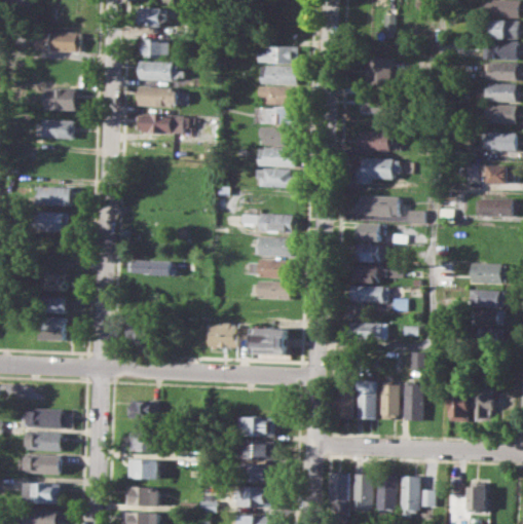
[(480,2),(491,3),(491,0),(505,0),(518,1),(518,19),(480,16),(480,2)]
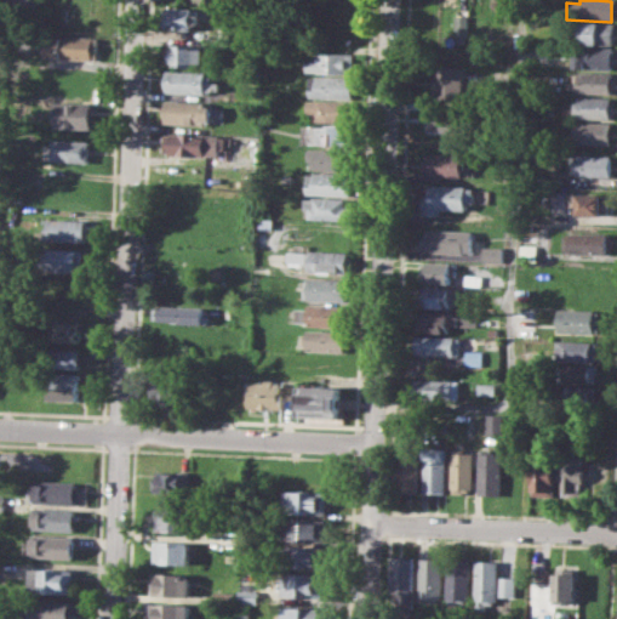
[(159,10),(189,11),(189,16),(194,16),(194,26),(189,26),(189,30),(159,30),(159,10)]
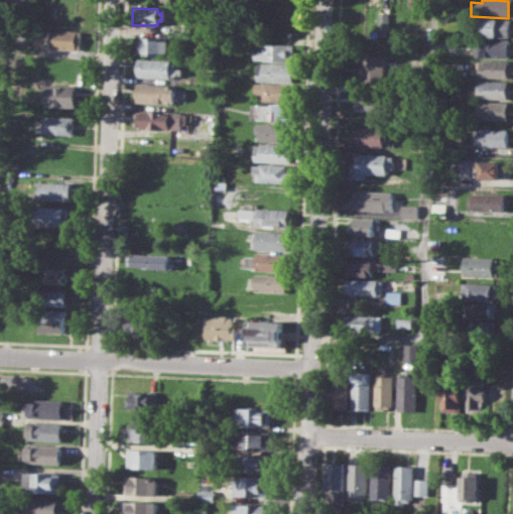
[(375,15),(386,15),(386,32),(374,31),(375,15)]
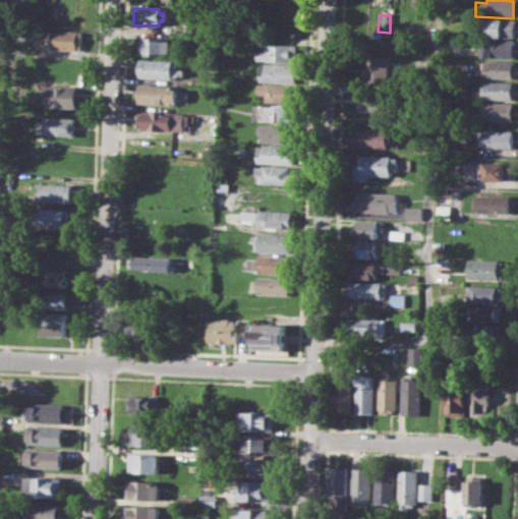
[(486,20),(515,21),(514,39),(475,37),(476,24),(486,24),(486,20)]
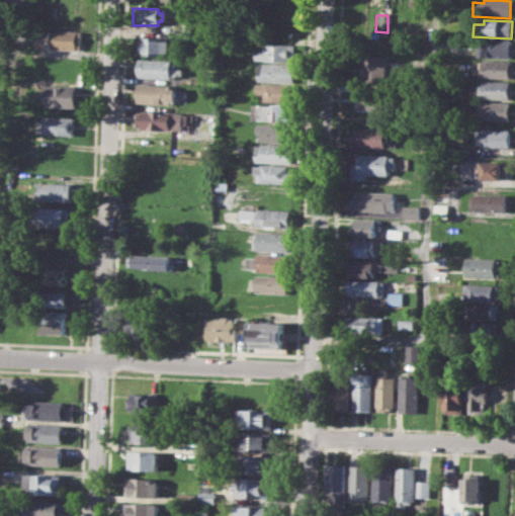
[(35,32),(78,33),(78,51),(34,51),(35,32)]
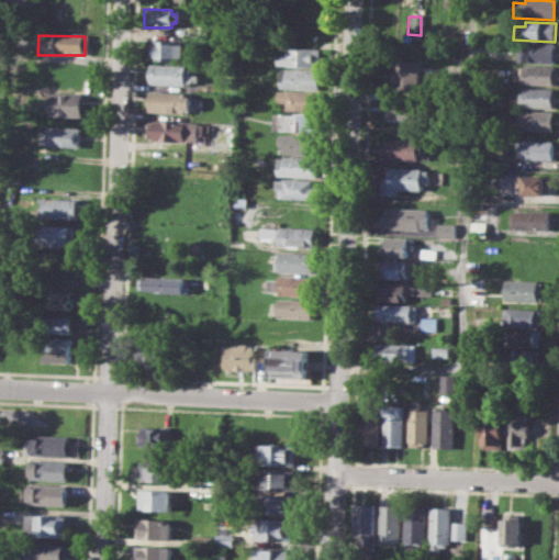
[(147,42),(181,42),(181,58),(175,58),(175,63),(153,62),(153,57),(147,57),(147,42)]
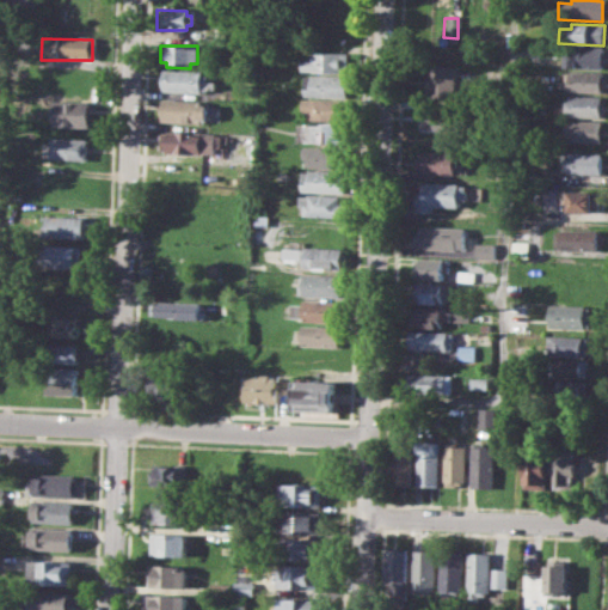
[(566,49),(602,50),(601,71),(565,68),(566,49)]
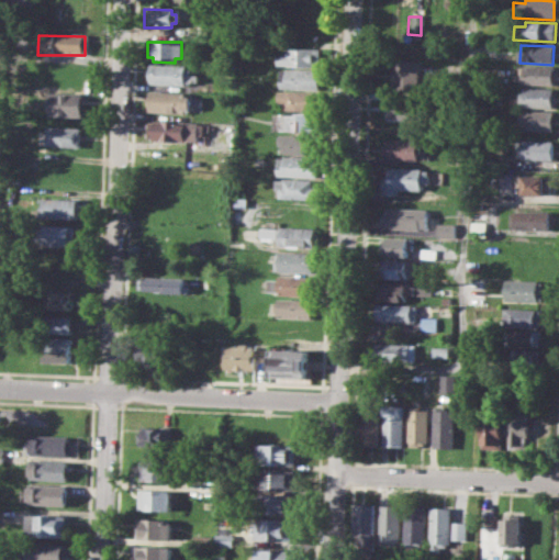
[(283,49),(319,51),(319,68),(274,67),(275,56),(283,56),(283,49)]
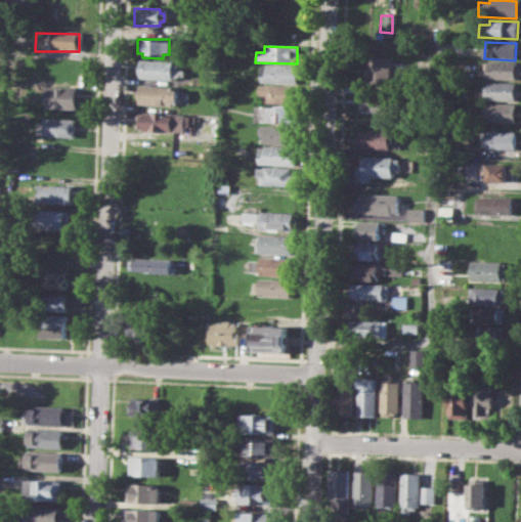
[(364,58),(390,59),(390,86),(364,85),(364,58)]
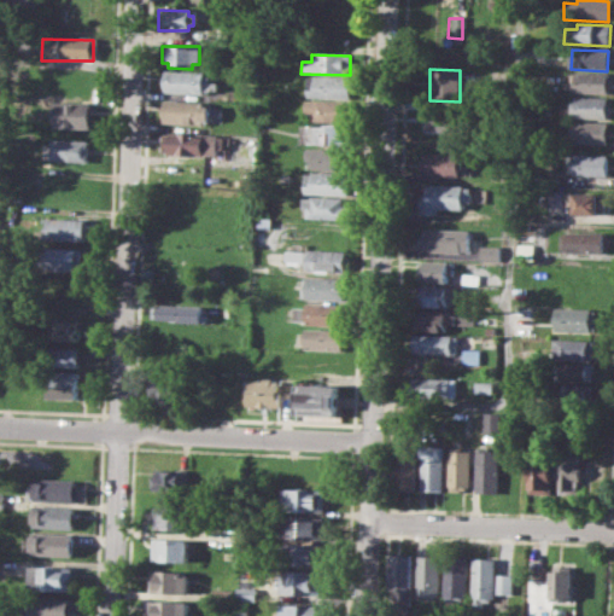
[(162,71),(200,73),(200,79),(206,79),(205,83),(215,83),(214,94),(161,93),(162,71)]
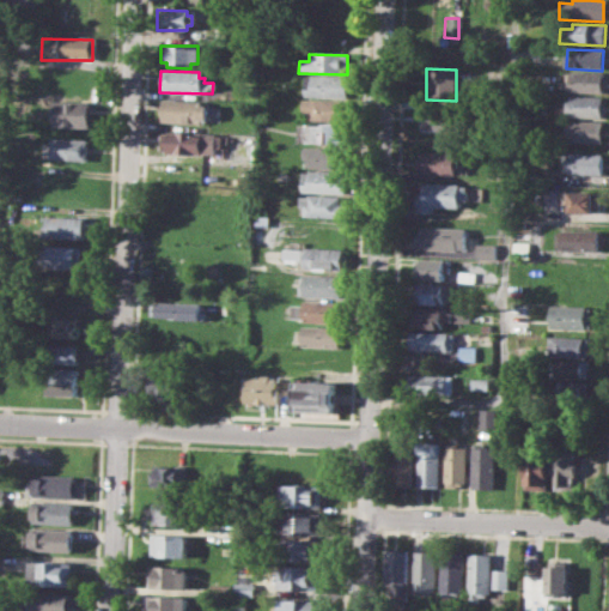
[(570,73),(602,74),(601,95),(565,94),(565,78),(568,78),(570,73)]
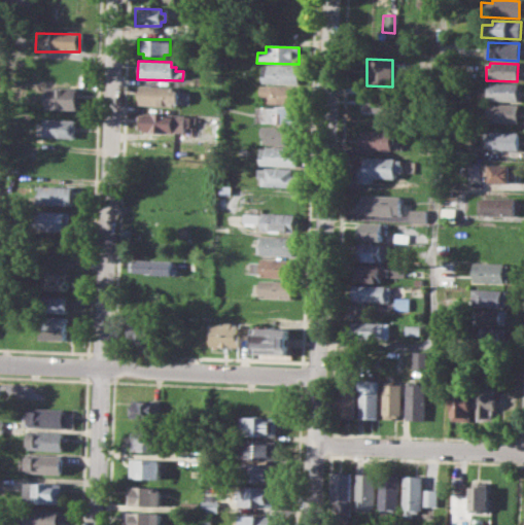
[(259,66),(299,68),(298,85),(259,83),(259,66)]
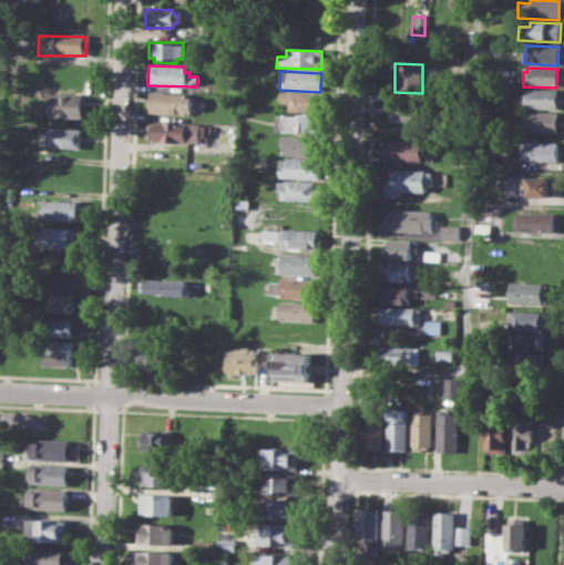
[(522,93),(526,93),(526,90),(556,91),(556,111),(522,110),(522,93)]
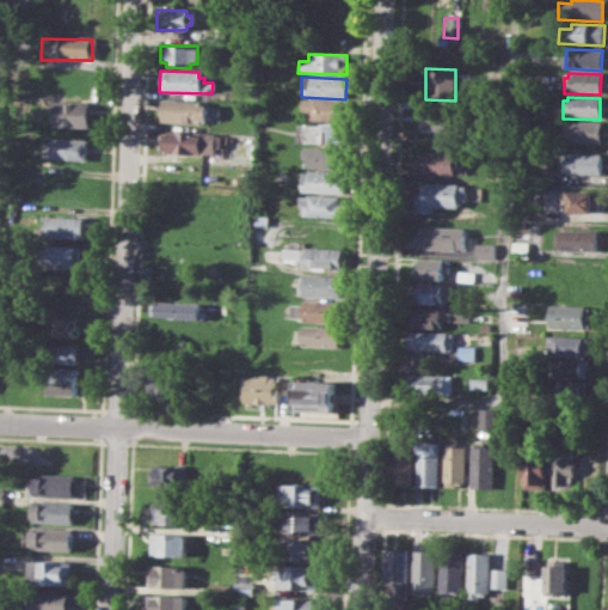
[(159,101),(204,102),(204,121),(197,121),(197,126),(158,123),(159,101)]
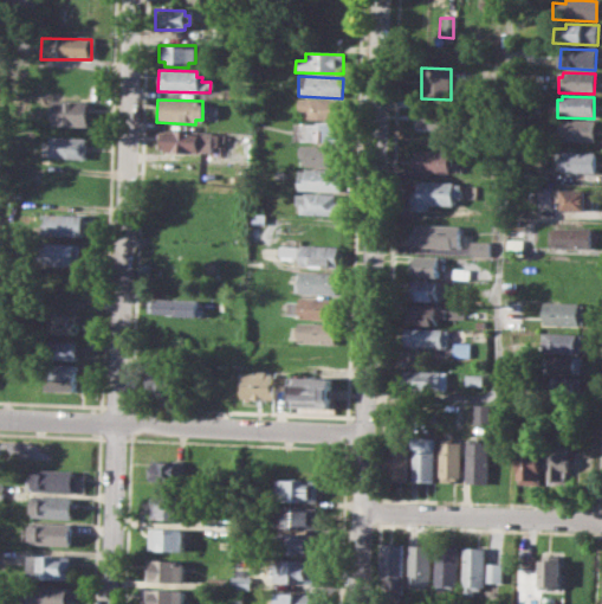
[(49,101),(85,102),(84,128),(49,127),(49,101)]
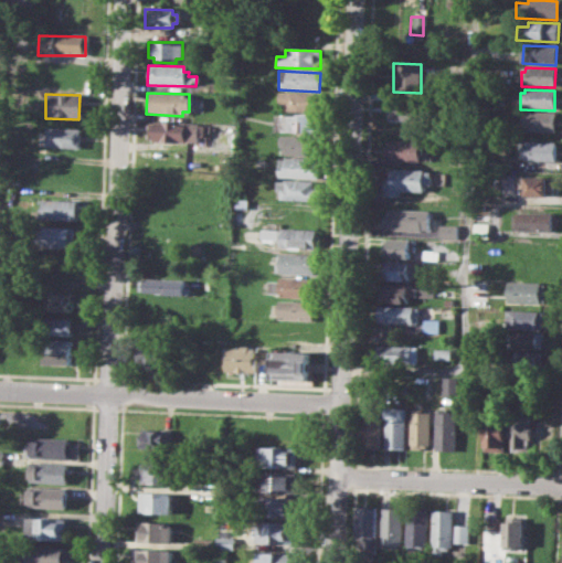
[(276,94),(318,95),(317,114),(282,113),(282,105),(276,105),(276,94)]
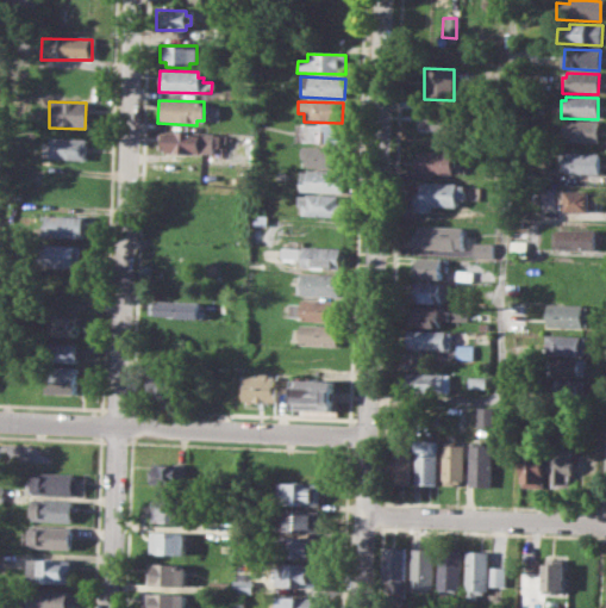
[(418,109),(454,110),(454,131),(417,130),(418,109)]
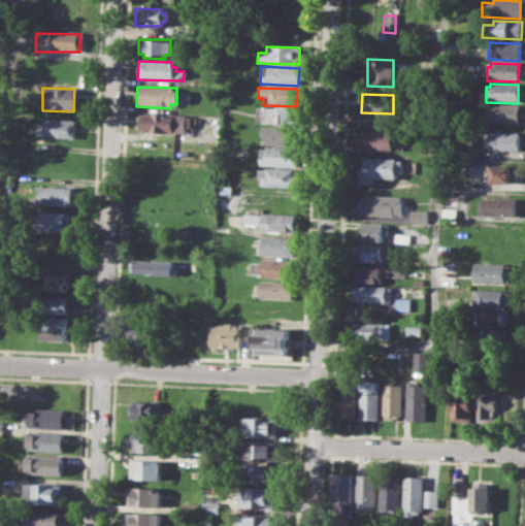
[(487,105),(518,106),(517,125),(482,123),(482,110),(487,110),(487,105)]
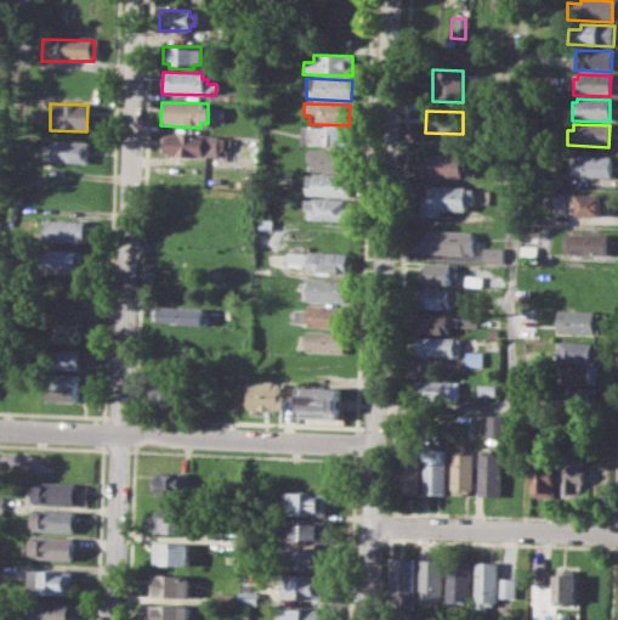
[(296,128),(349,130),(347,147),(295,145),(296,128)]
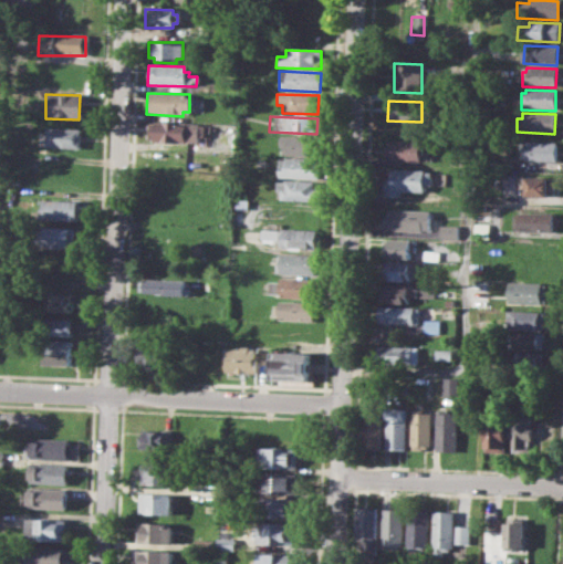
[(146,123),(197,125),(197,144),(145,142),(146,123)]
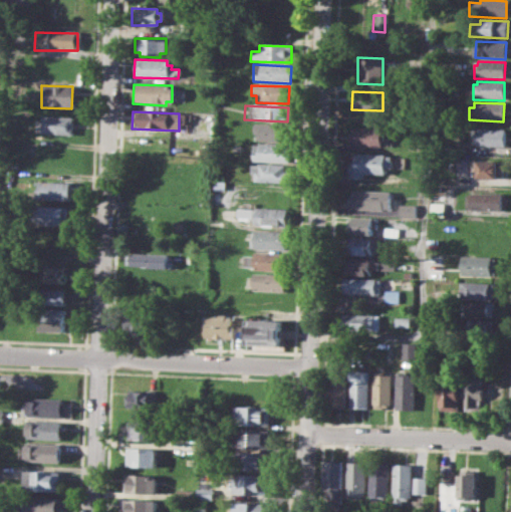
[(39,116),(71,117),(70,137),(39,136),(39,116)]
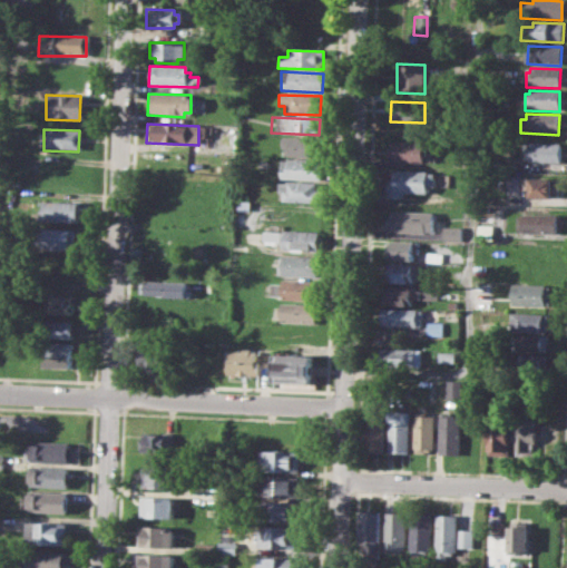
[(279,137),(320,139),(319,158),(282,156),(282,150),(279,150),(279,137)]
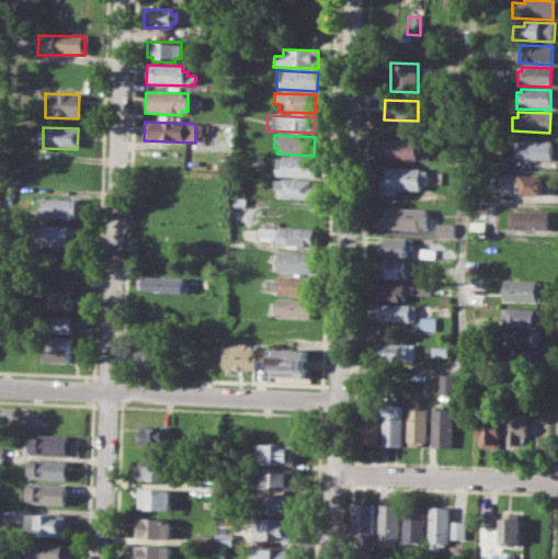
[(516,139),(551,140),(550,162),(514,160),(516,139)]
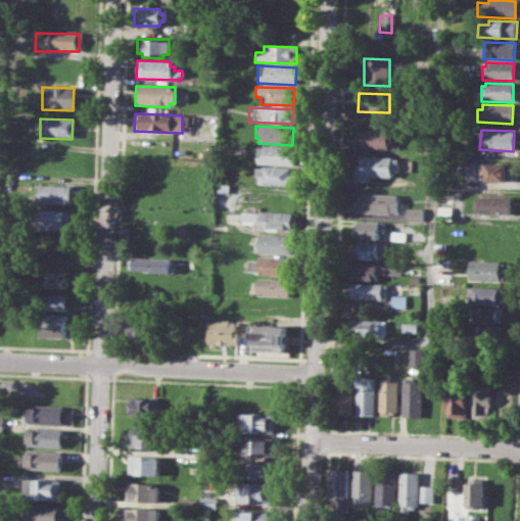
[(357,132),(386,133),(385,150),(356,149),(357,132)]
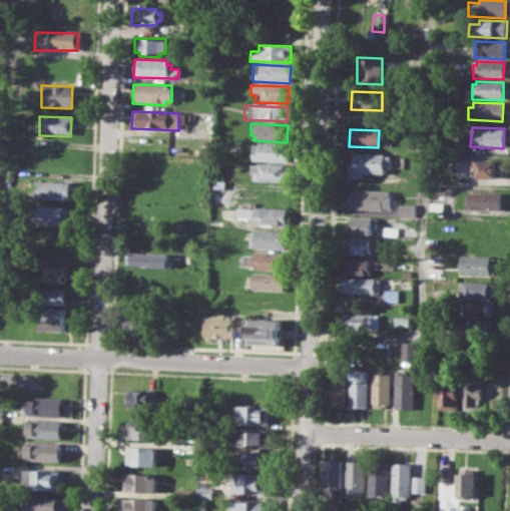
[(250,144),(287,145),(287,162),(249,160),(250,144)]
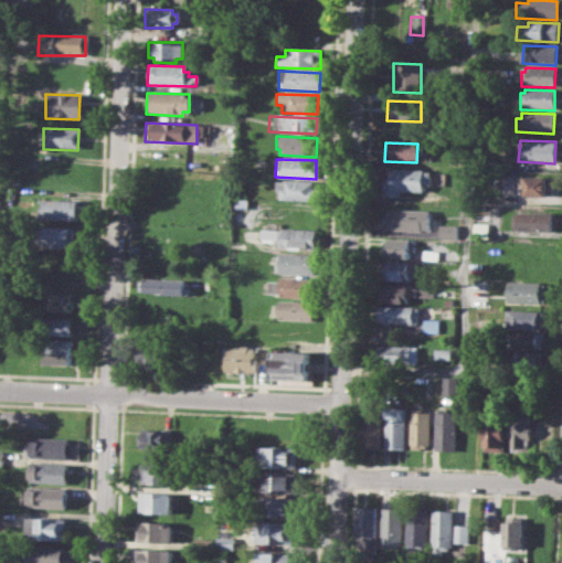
[(386,170),(428,171),(428,186),(422,186),(422,191),(395,191),(395,195),(380,195),(381,179),(386,179),(386,170)]
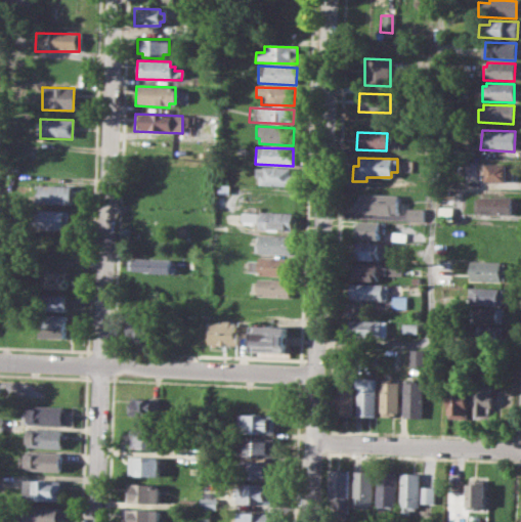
[(461,163),(509,165),(509,183),(482,182),(483,176),(461,175),(461,163)]
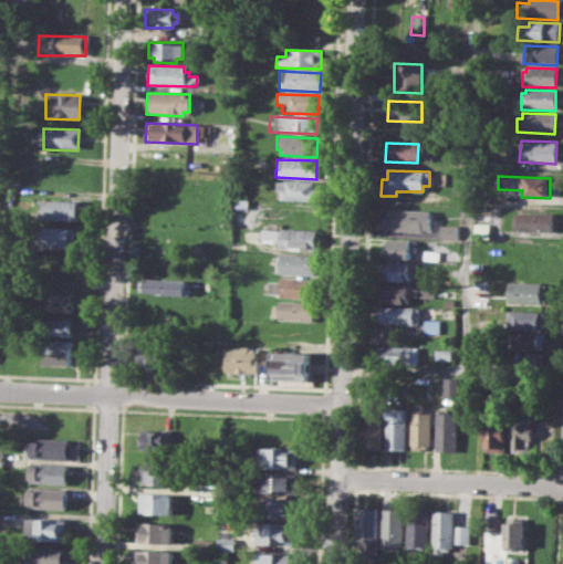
[(273,180),(316,183),(315,202),(277,201),(277,192),(272,192),(273,180)]
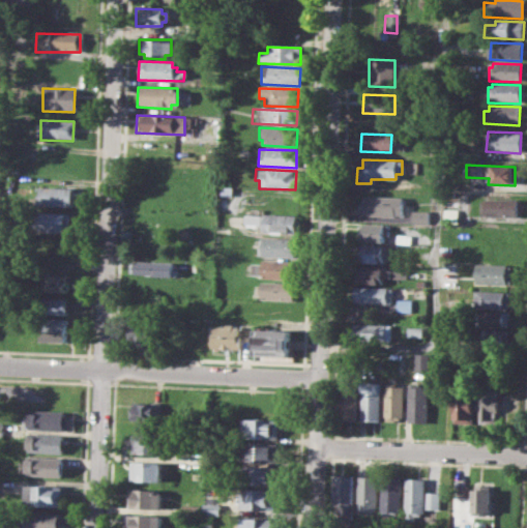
[(214,186),(228,187),(228,198),(214,197),(214,186)]
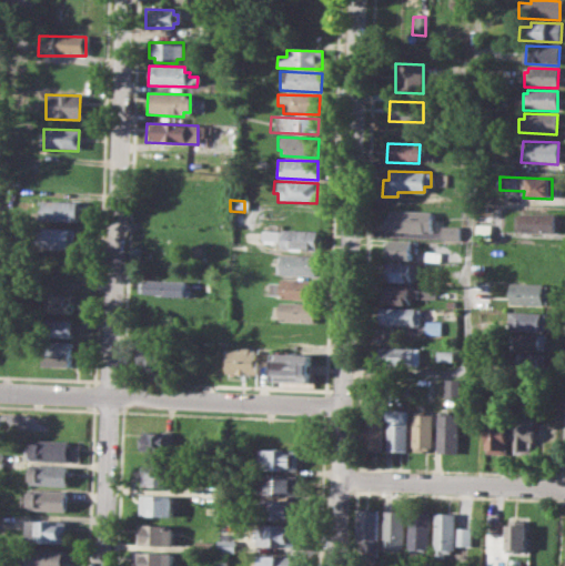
[(41,202),(77,203),(76,224),(40,223),(41,202)]
